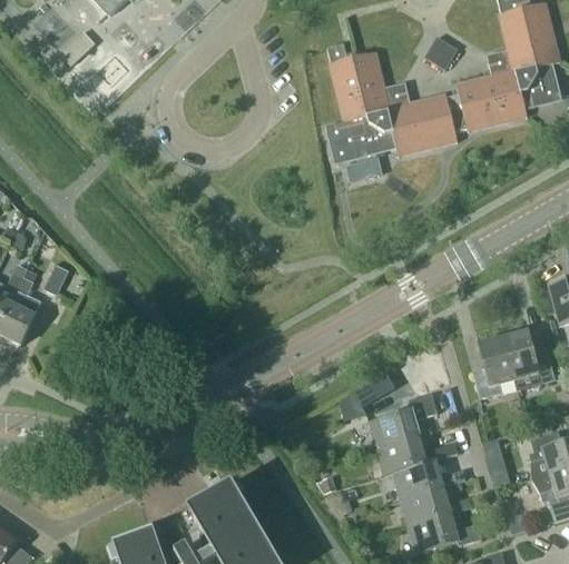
[(96,0),(109,15),(125,0),(96,0)]
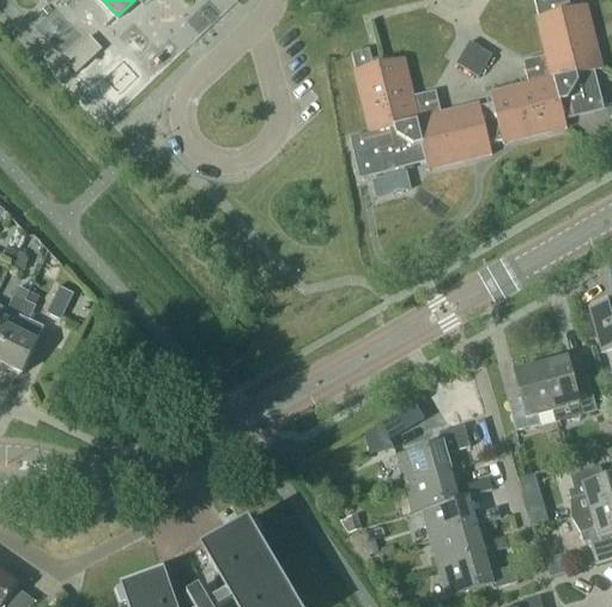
[(494,99),(488,101),(497,139),(503,138),(503,140),(504,140),(504,138),(551,126),(549,117),(565,114),(587,108),(599,90),(593,68),(589,53),(599,50),(587,1),(576,4),(571,5),(570,0),(535,0),(539,13),(537,14),(537,16),(539,14),(546,46),(547,52),(532,55),(526,66),(529,82),(492,91),(492,89),(491,89),(494,99)]
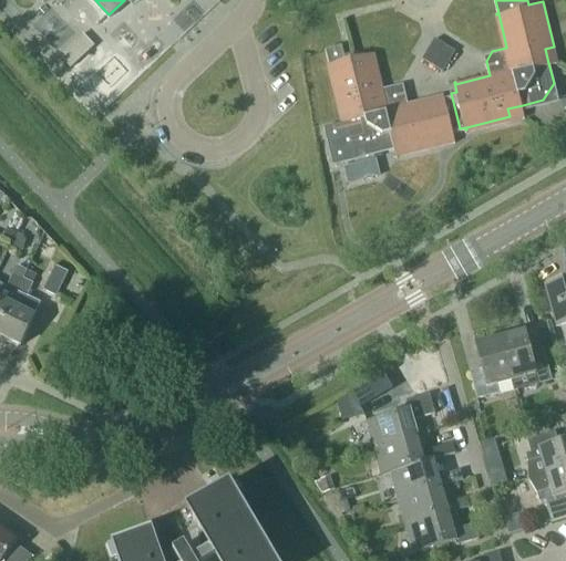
[(60,52),(71,64),(94,42),(83,30),(60,52)]
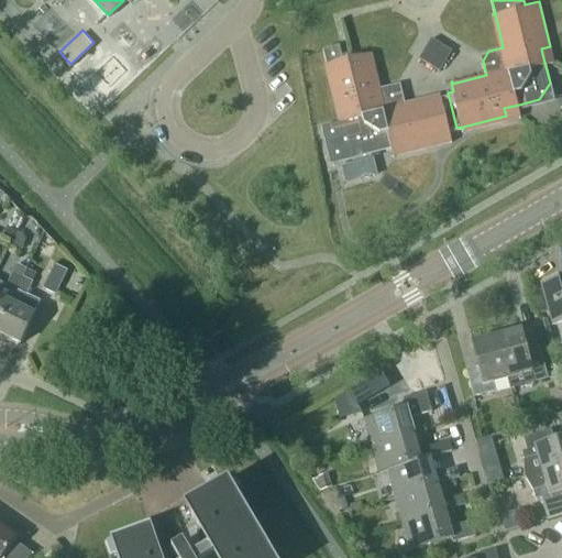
[(440,68),(452,47),(432,34),(419,55),(440,68)]
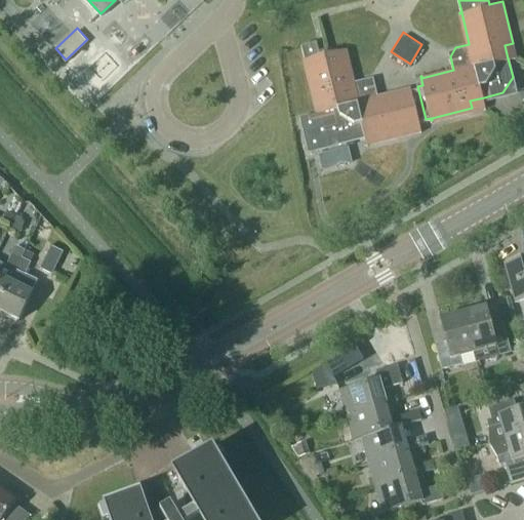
[(316,111),(300,115),(300,116),(303,116),(309,141),(337,134),(346,138),(364,134),(377,130),(379,137),(419,127),(420,129),(421,129),(419,120),(426,119),(417,86),(411,88),(411,85),(409,86),(410,88),(384,94),(378,95),(375,82),(366,77),(353,80),(351,75),(345,48),(347,48),(347,47),(328,51),(322,52),(320,53),(317,39),(301,43),(305,56),(303,57),(304,58),(306,58),(315,98),(322,96),(325,109),(316,111)]
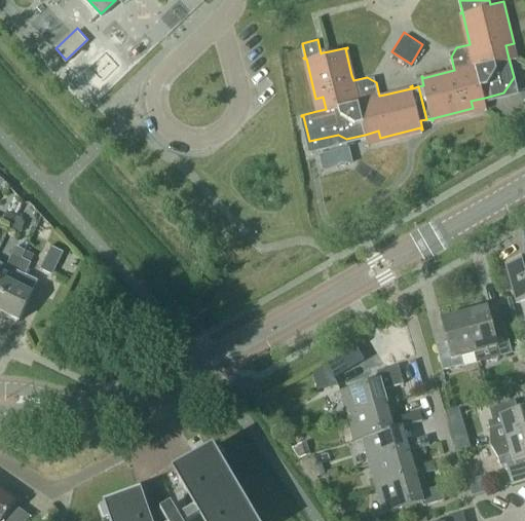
[(334,149),(321,152),(324,166),(337,162),(334,149)]
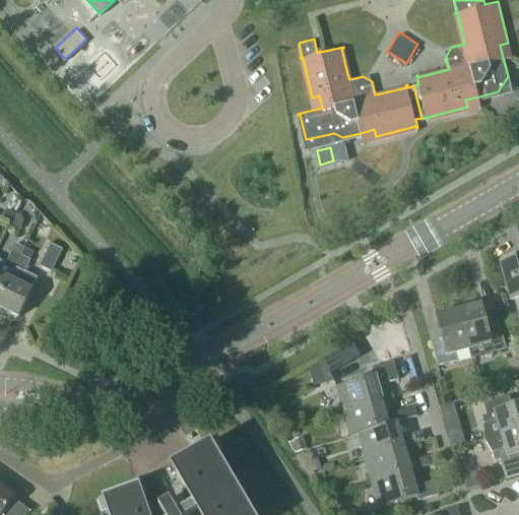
[(8,204),(5,211),(12,214),(15,207),(8,204)]
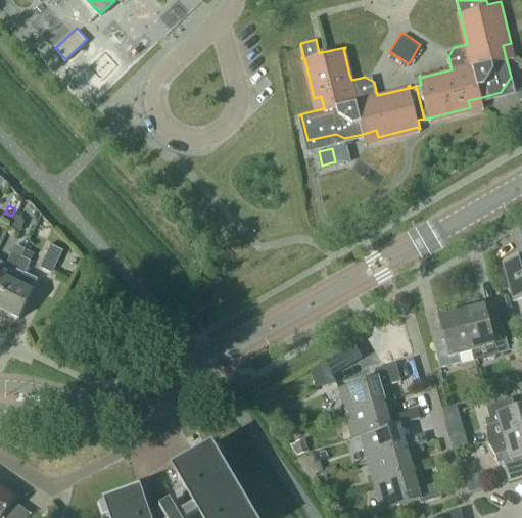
[(52,270),(63,248),(51,242),(40,265),(52,270)]
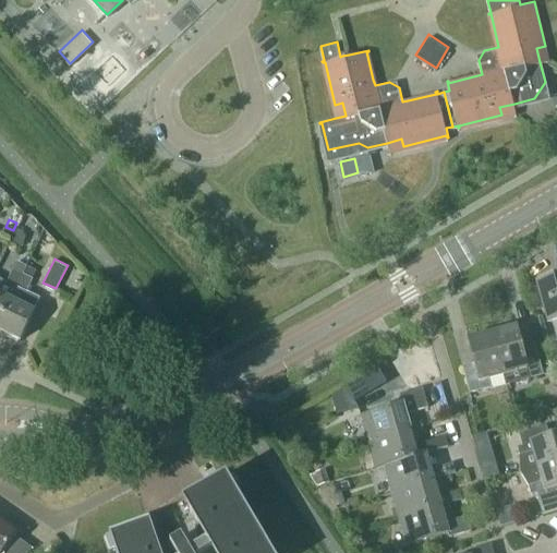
[(556,262),(556,272),(539,277),(549,319),(556,315),(556,262)]
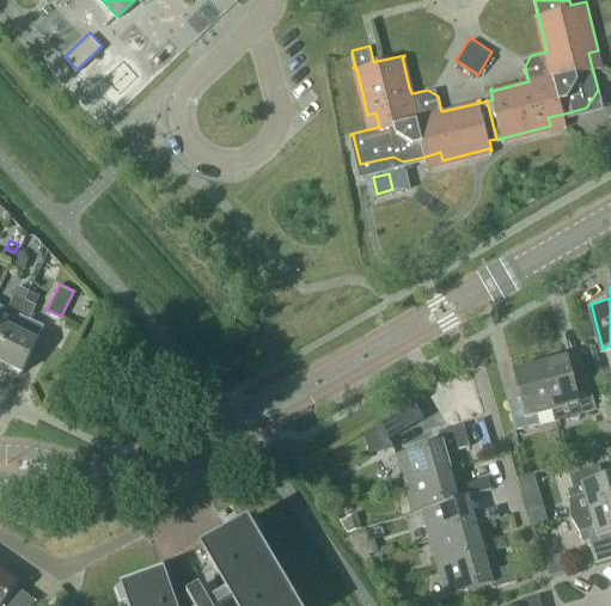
[(30,288),(25,297),(36,301),(40,293),(30,288)]
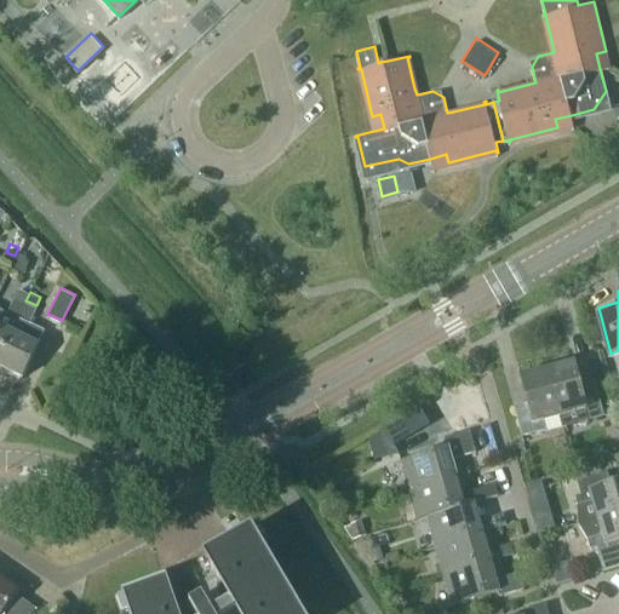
[(15,294),(1,323),(0,322),(0,353),(18,315),(26,300),(15,294)]
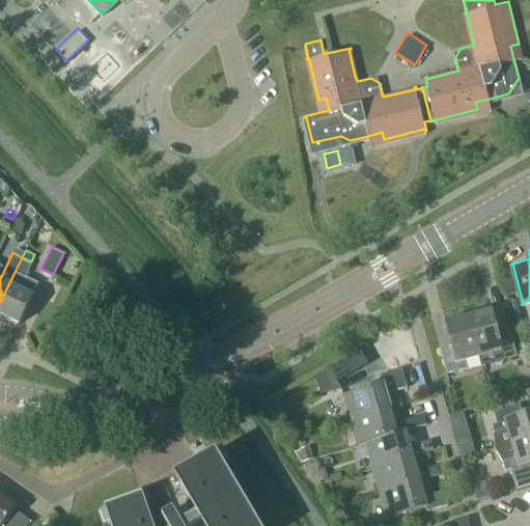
[(31,261),(22,257),(16,270),(0,302),(0,310),(20,321),(33,293),(32,293),(38,280),(25,274),(31,261)]
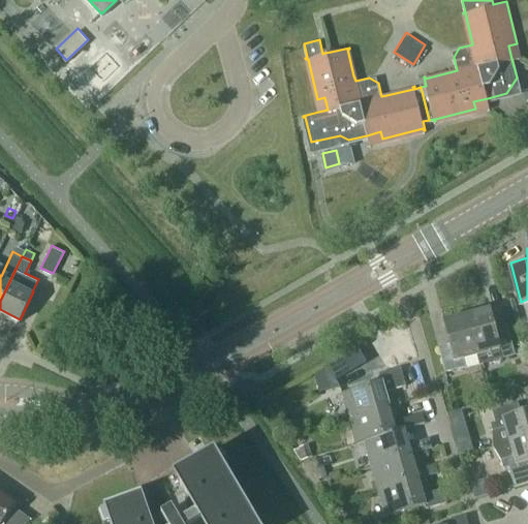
[(467,312),(477,352),(479,362),(502,356),(502,355),(514,351),(506,326),(495,329),(489,306),(467,312)]
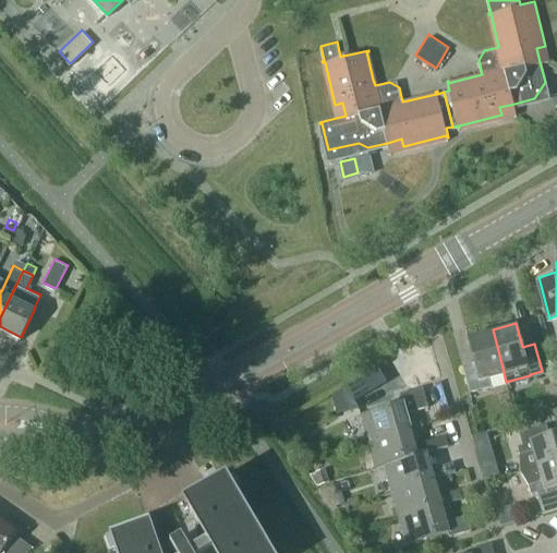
[(489,375),(504,372),(493,329),(469,336),(475,359),(463,362),(470,389),(492,384),(489,375)]
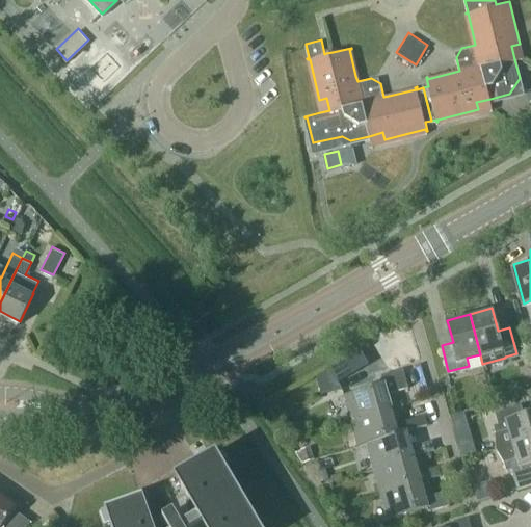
[(330,365),(316,373),(321,391),(342,386),(339,379),(330,365)]
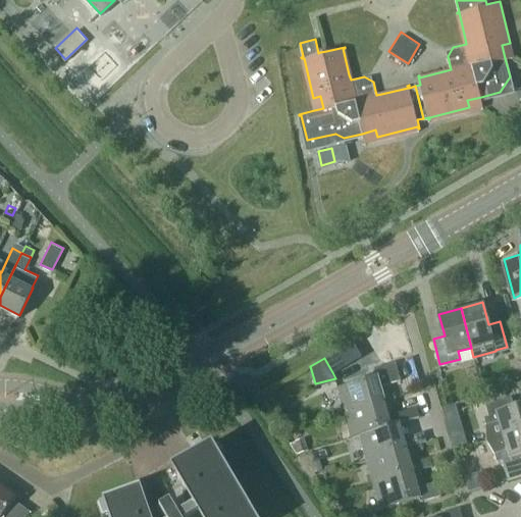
[(337,384),(345,410),(384,399),(379,383),(401,377),(396,360),(374,366),(376,373),(337,384)]
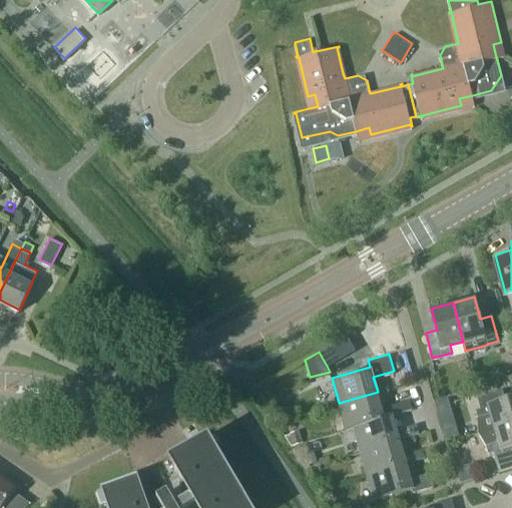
[(479,430),(511,420),(511,397),(505,399),(502,388),(477,395),(480,406),(476,408),(478,415),(478,428),(479,430)]
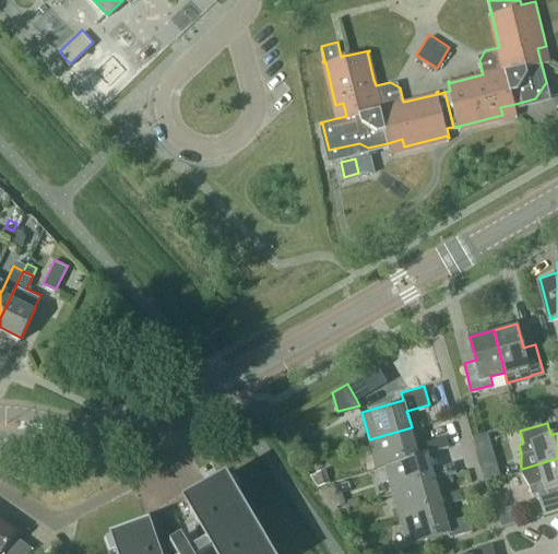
[(427,451),(427,450),(449,444),(447,435),(437,437),(416,444),(412,427),(369,439),(377,467),(386,464),(386,463),(427,451)]
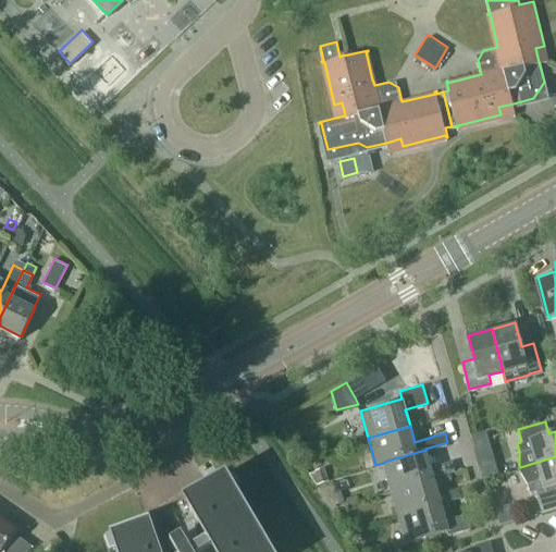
[(298,449),(313,442),(310,434),(295,441),(298,449)]
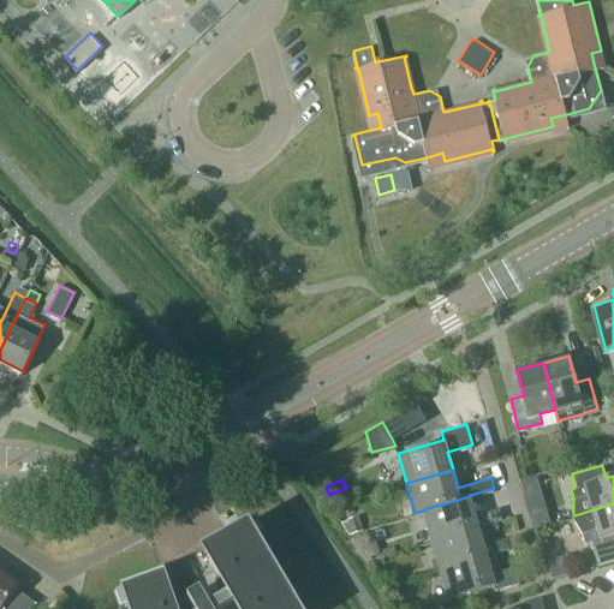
[(475,514),(470,496),(424,509),(424,511),(433,539),(478,525),(478,524),(501,518),(499,507),(475,514)]
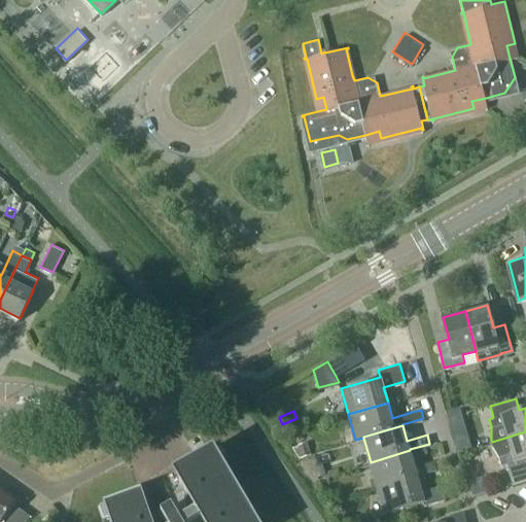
[(467,429),(454,433),(459,450),(472,446),(467,429)]
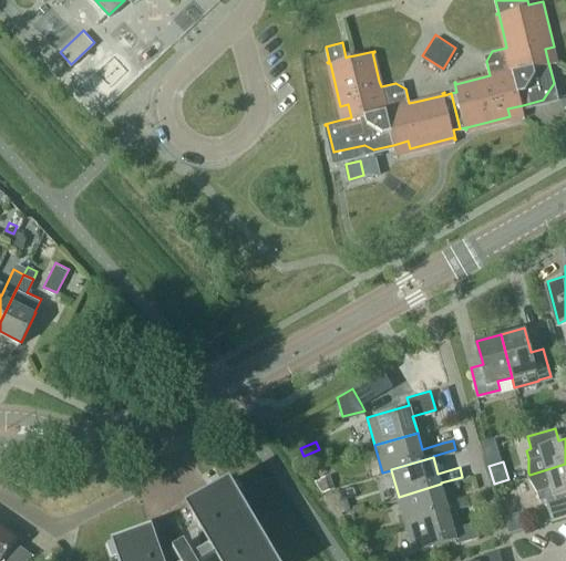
[(565,464),(530,475),(530,477),(537,489),(539,497),(545,496),(552,518),(565,512),(565,464)]
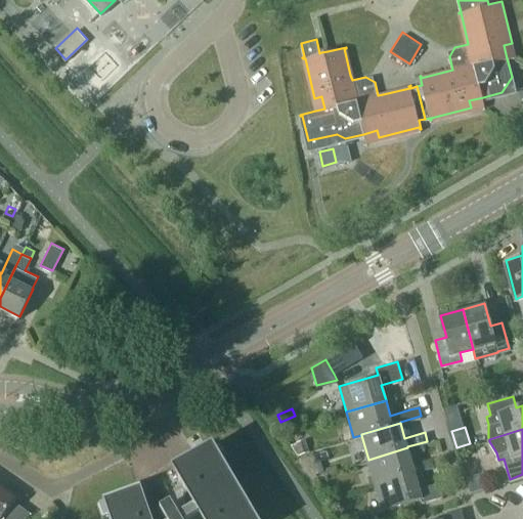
[(310,450),(309,447),(306,437),(292,442),(296,451),(298,453),(310,450)]
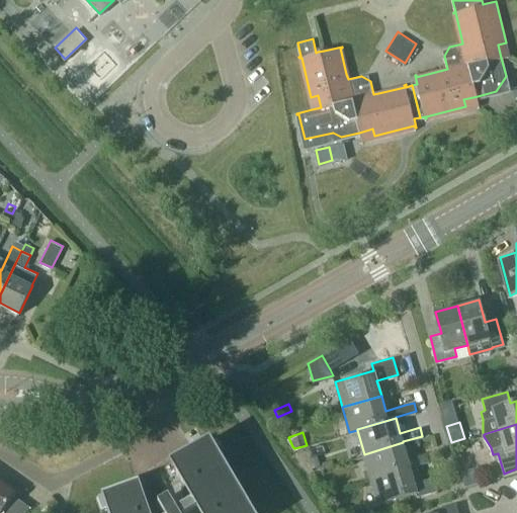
[(254,512),(210,438),(153,472),(168,497),(158,503),(164,512),(150,512),(140,481),(102,494),(108,512),(254,512)]
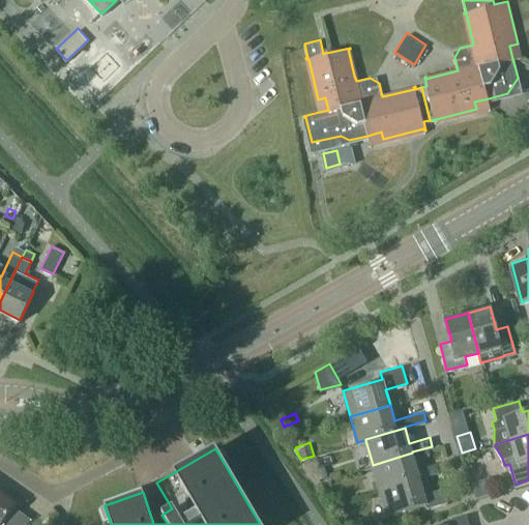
[(416,468),(412,453),(373,465),(379,489),(419,477),(419,476),(439,471),(437,462),(416,468)]
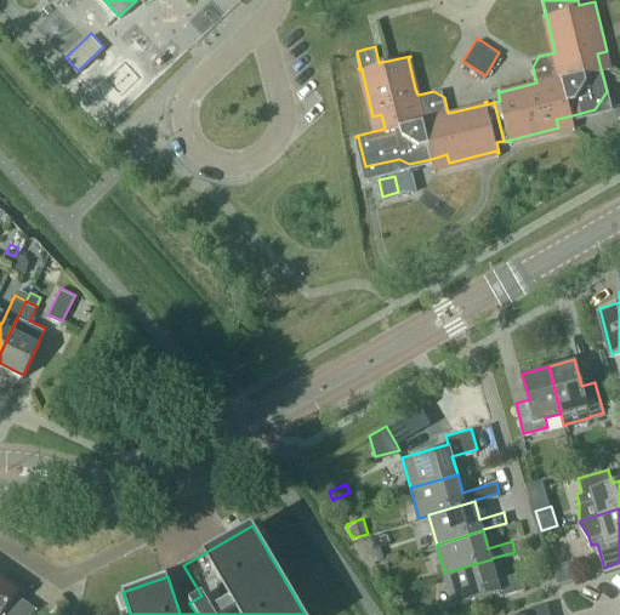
[(373,546),(376,559),(385,557),(381,544),(373,546)]
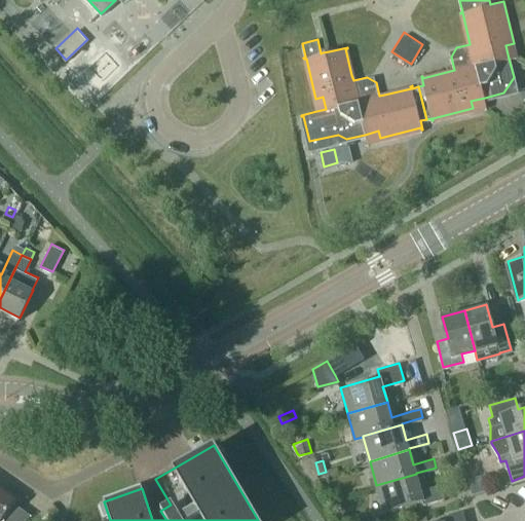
[(423,499),(423,498),(443,492),(441,484),(420,489),(416,474),(376,485),(384,511),(423,499)]
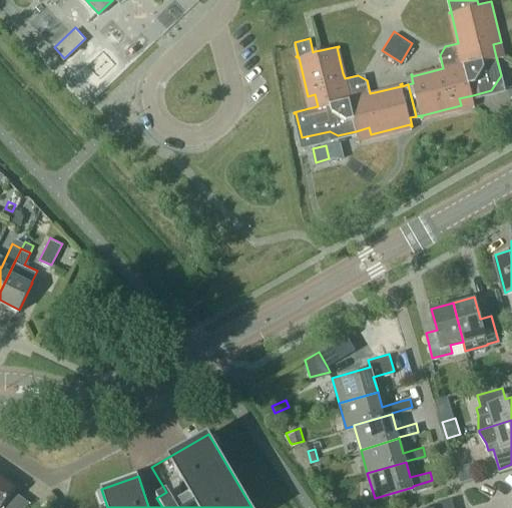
[(462,481),(477,476),(473,463),(457,467),(462,481)]
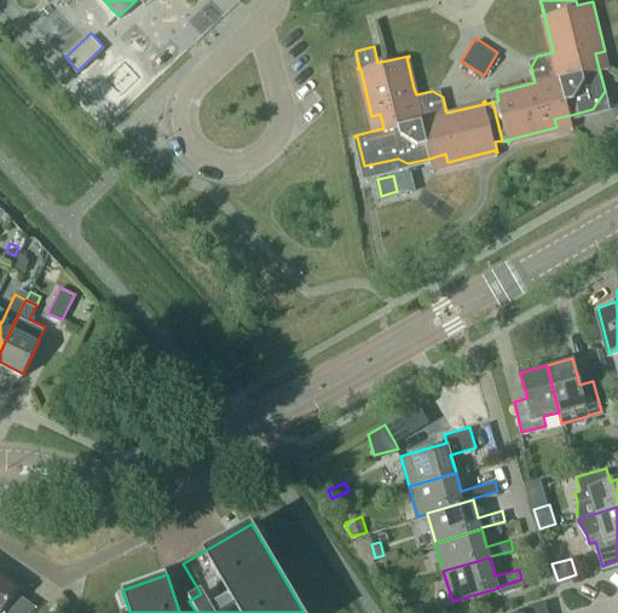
[(0,612),(29,612),(36,605),(16,590),(21,584),(0,568),(0,612)]
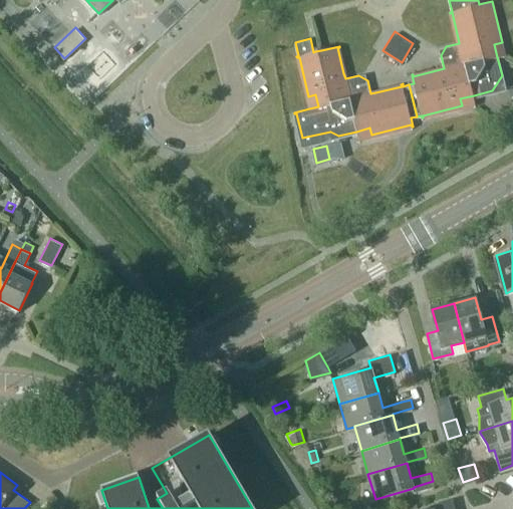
[(321,476),(323,485),(333,482),(331,474),(321,476)]
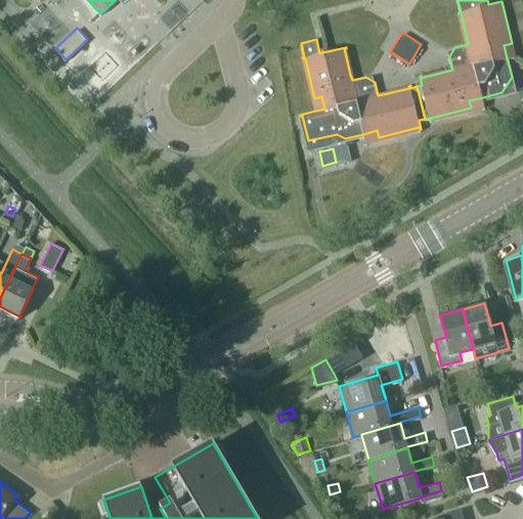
[(465,518),(462,508),(438,515),(439,518),(465,518)]
